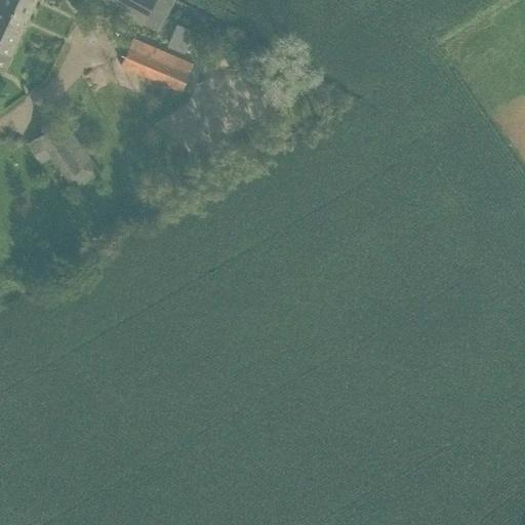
[(0,0),(0,7),(27,19),(35,0),(0,0)]
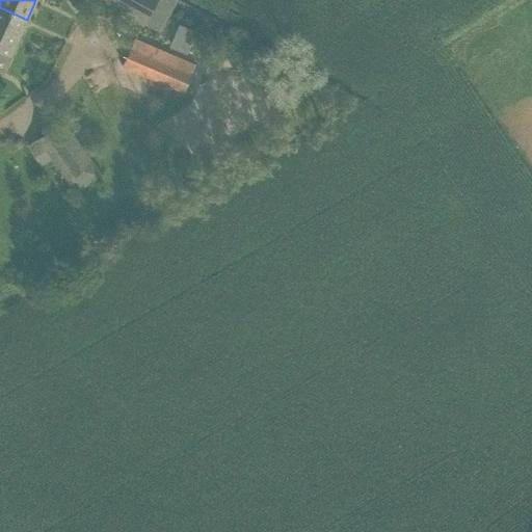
[(143,25),(148,17),(165,27),(180,1),(179,0),(98,0),(99,0),(98,0),(101,0),(115,8),(114,9),(143,25)]
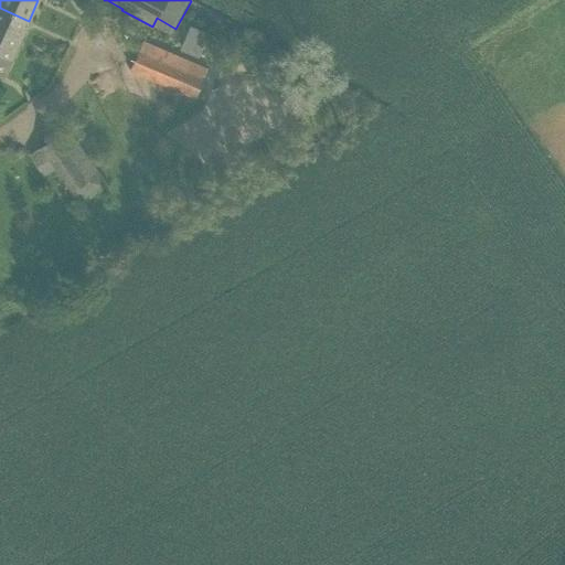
[(0,8),(0,75),(3,77),(29,21),(0,8)]
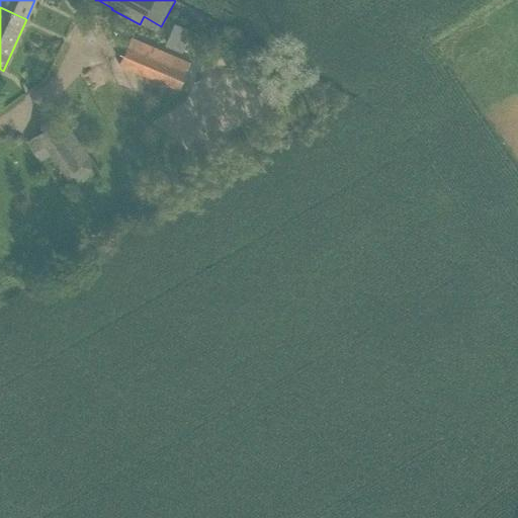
[(165,46),(182,53),(192,30),(175,23),(165,46)]
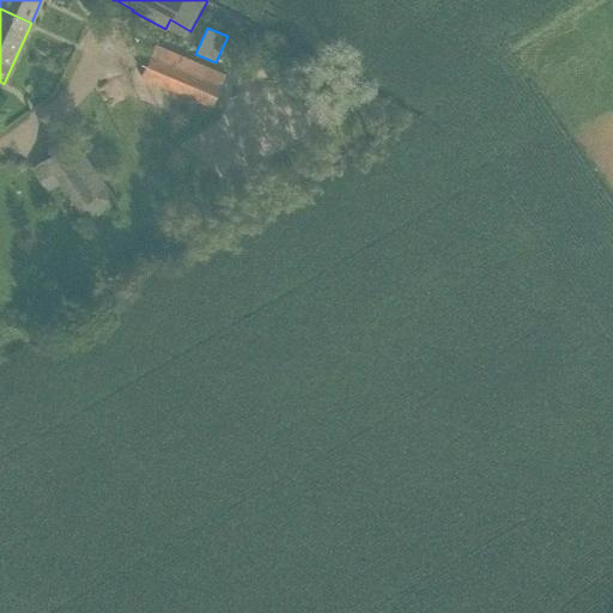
[(141,78),(211,107),(224,74),(155,44),(141,78)]
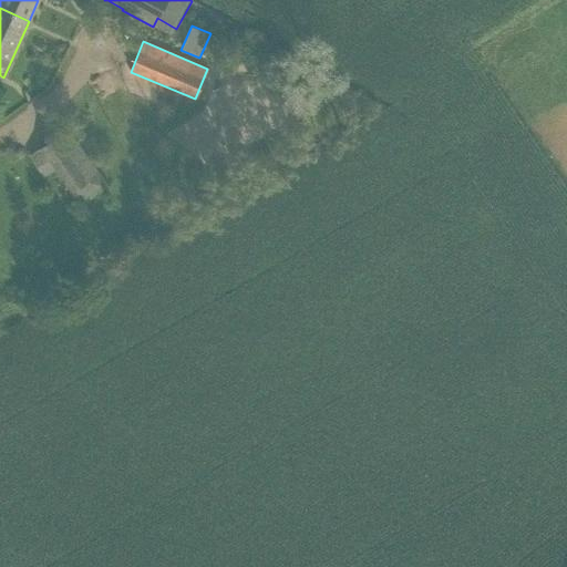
[(40,148),(49,161),(70,192),(71,191),(81,205),(107,186),(68,127),(40,148)]
